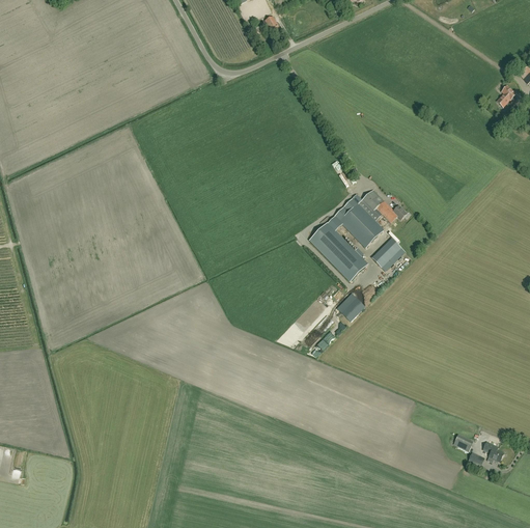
[(271,33),(279,30),(278,27),(278,26),(276,22),(275,22),(272,16),(265,20),(271,33)]
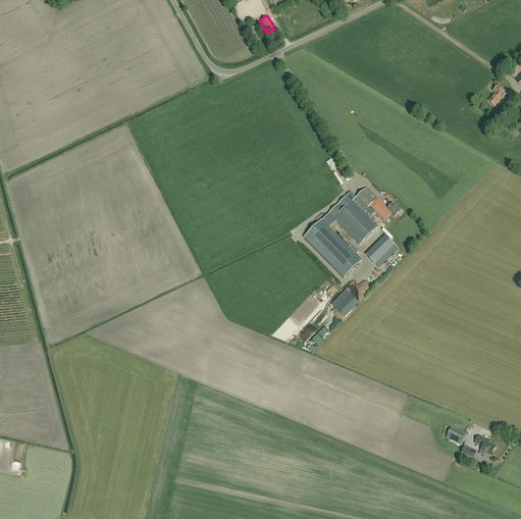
[(246,32),(260,24),(258,19),(243,27),(246,32)]
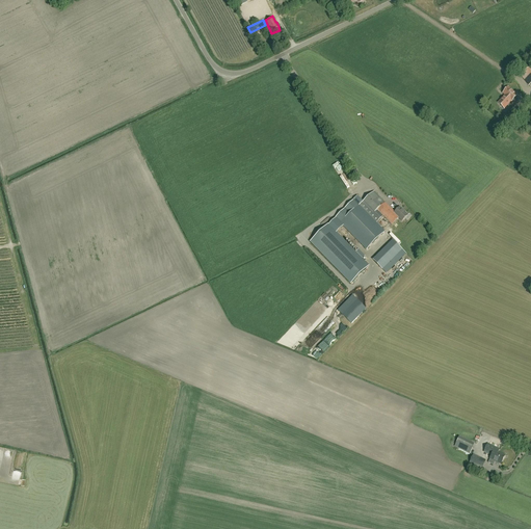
[(530,62),(520,73),(528,83),(530,80),(530,62)]
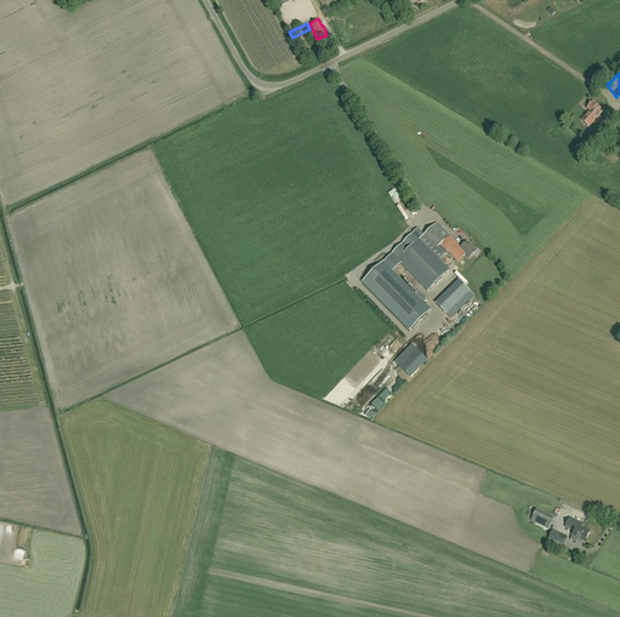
[(596,115),(597,115),(603,108),(592,100),(586,106),(589,108),(581,118),(587,124),(596,115)]
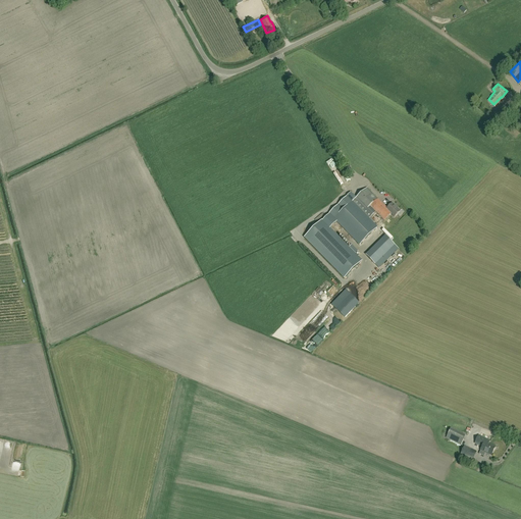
[(391,210),(385,205),(366,185),(355,196),(350,190),(346,194),(328,211),(321,218),(304,235),(344,275),(360,259),(328,225),(335,218),(355,239),(372,221),(368,216),(375,210),(383,218),(389,211),(391,210)]
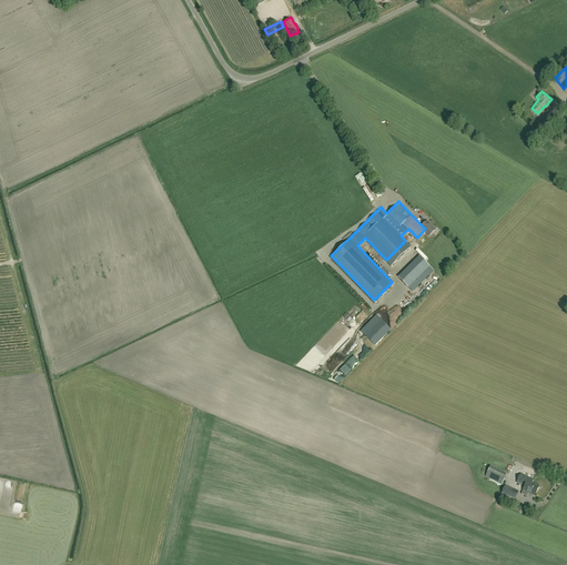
[(428,233),(434,228),(431,223),(432,223),(428,220),(427,221),(425,219),(419,223),(425,229),(424,230),(428,233)]
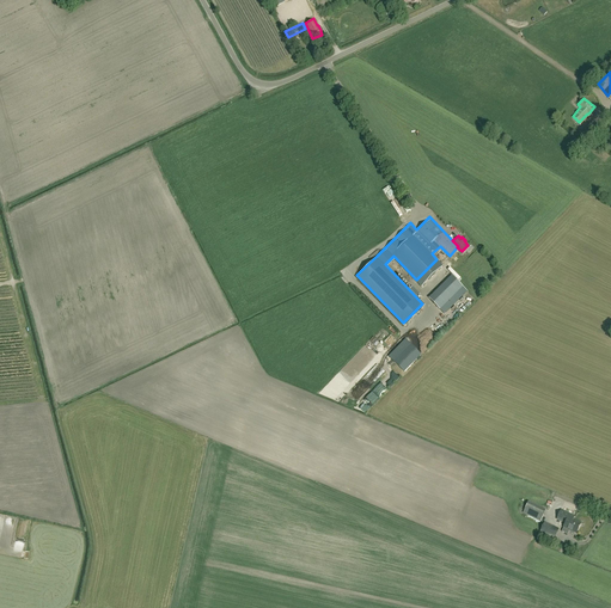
[(447,277),(429,295),(440,307),(459,288),(447,277)]
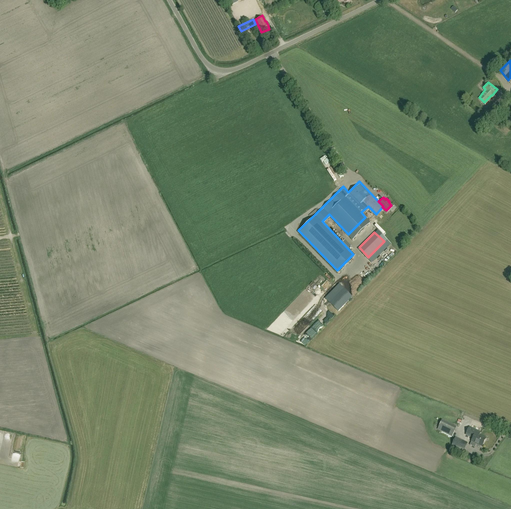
[(451,434),(454,427),(456,424),(441,417),(437,427),(451,434)]
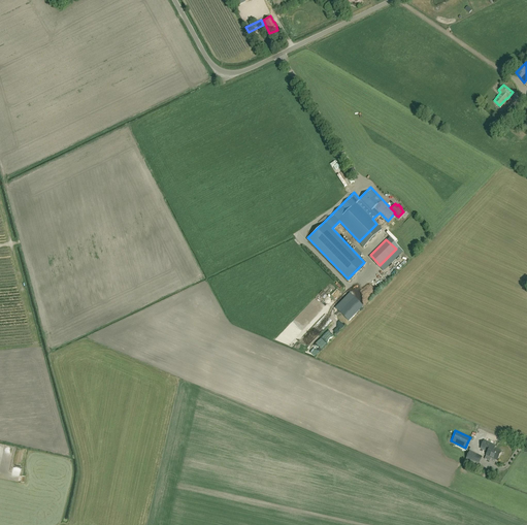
[(492,443),(483,437),(480,446),(487,450),(486,453),(496,458),(500,450),(491,446),(492,443)]
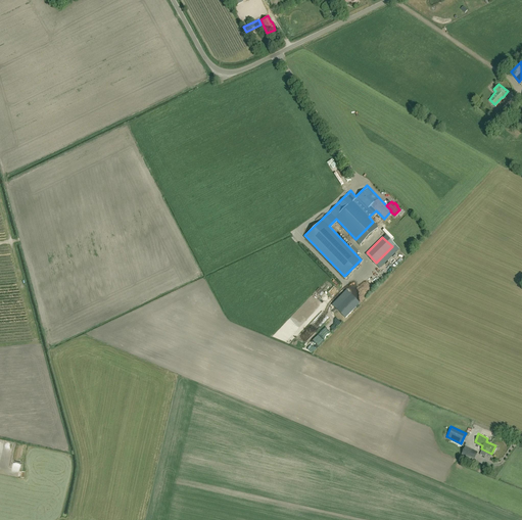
[(473,458),(476,451),(465,444),(461,453),(473,458)]
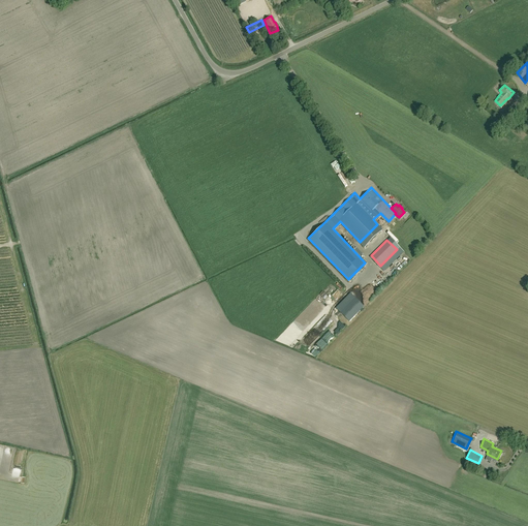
All buildings are outlined.
